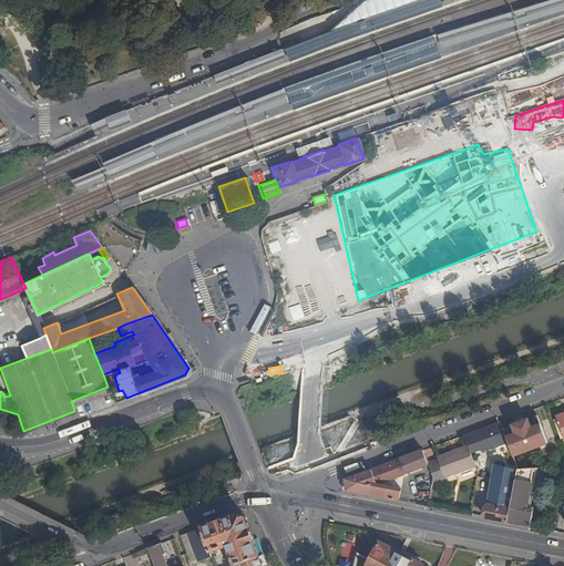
[(71,401),(73,407),(110,393),(108,387),(71,401)]
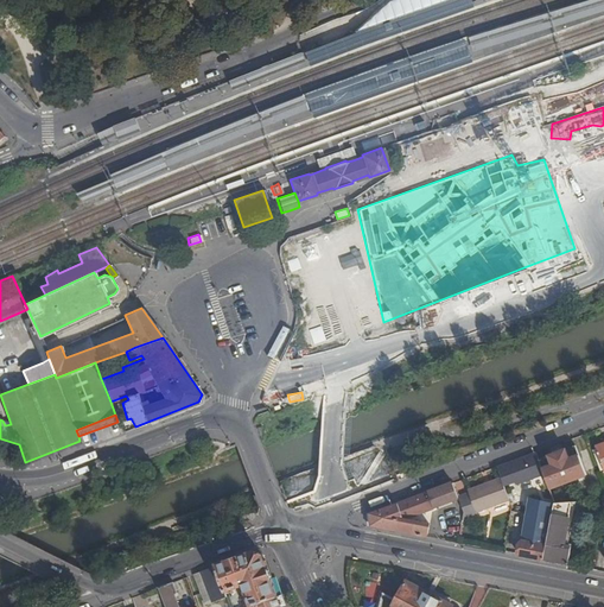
[(603,472),(603,442),(591,447),(601,473),(603,472)]
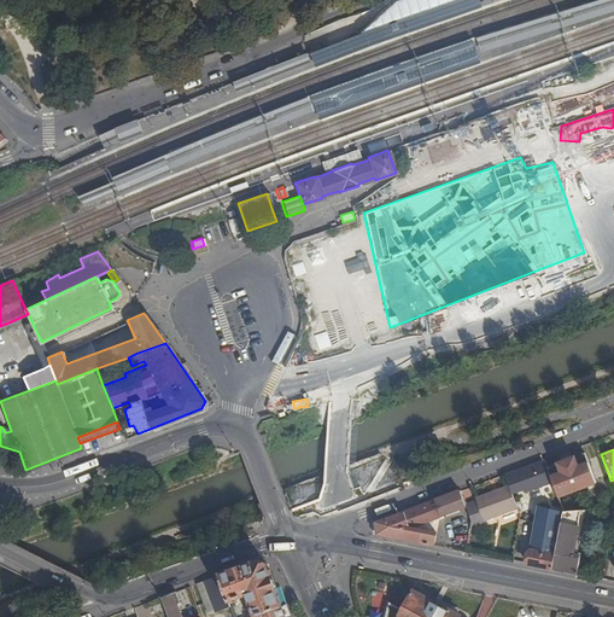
[(580,453),(543,466),(547,476),(555,496),(592,483),(580,453)]
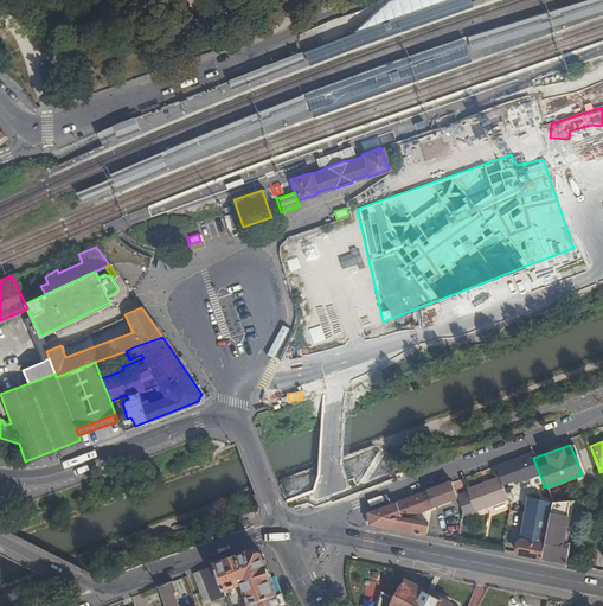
[(515,476),(537,467),(533,458),(531,451),(511,459),(510,459),(515,476)]
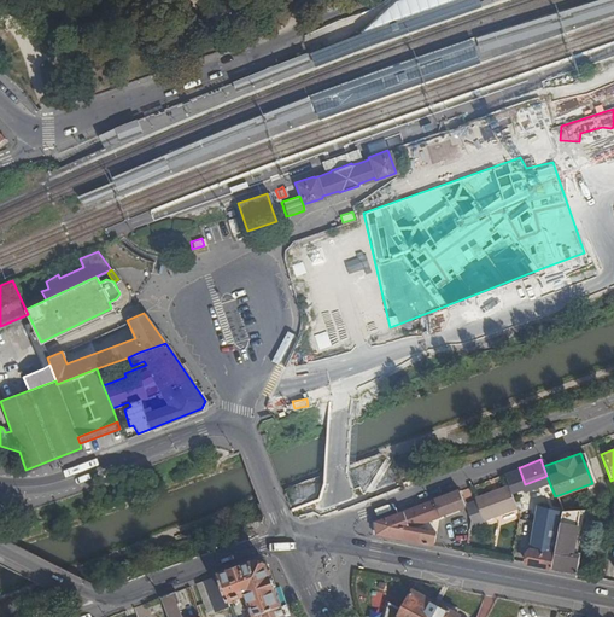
[(514,508),(506,485),(472,498),(473,501),(461,506),(467,522),(466,528),(480,524),(479,521),(514,508)]
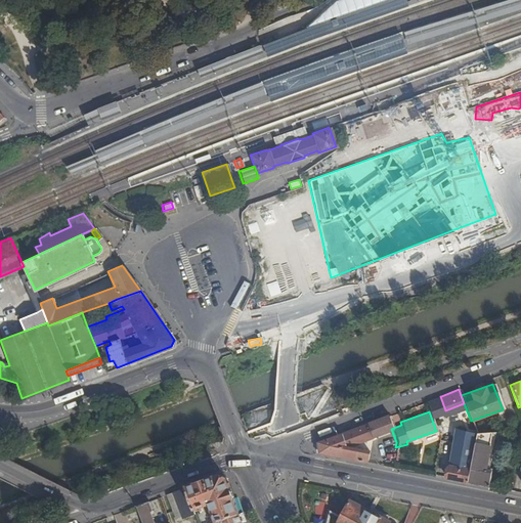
[(370,437),(391,429),(387,417),(367,424),(365,424),(370,437)]
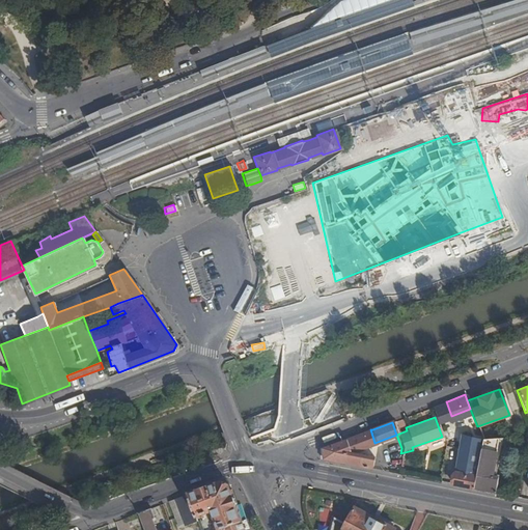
[(366,447),(374,443),(370,429),(359,435),(321,448),(322,459),(336,462),(342,464),(344,453),(351,454),(351,453),(363,448),(362,453),(366,454),(366,447)]
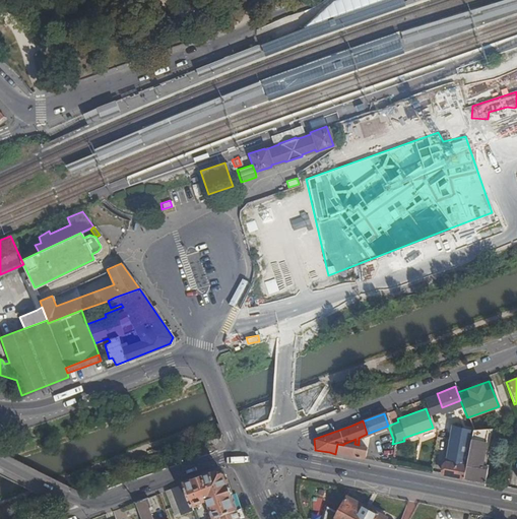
[(441,474),(461,478),(469,443),(471,431),(471,429),(449,426),(447,440),(448,440),(441,474)]
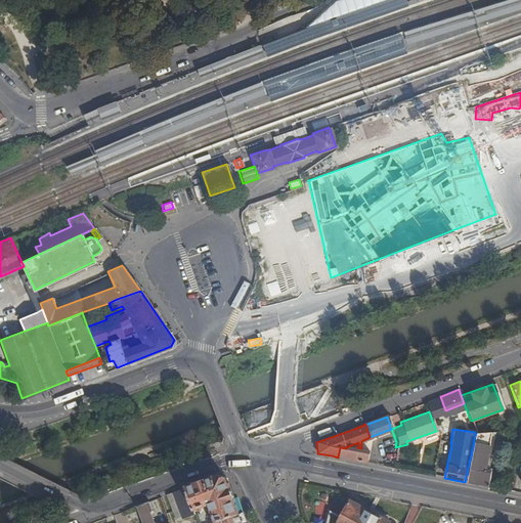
[(479,485),(486,486),(489,471),(483,470),(489,433),(475,434),(473,446),(465,482),(479,485)]
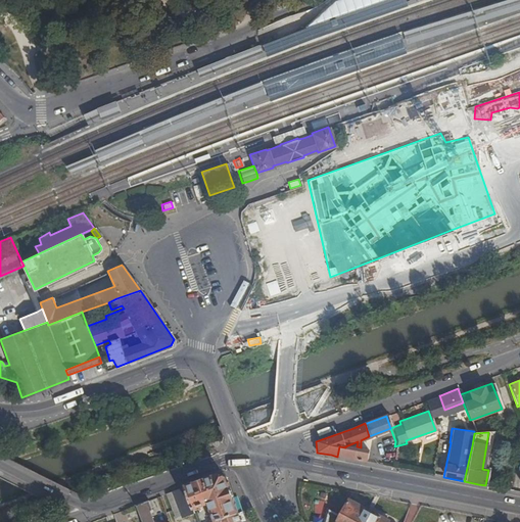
[(339,446),(337,457),(372,463),(376,439),(369,442),(370,436),(369,436),(361,440),(361,447),(357,446),(355,446),(355,448),(351,448),(345,447),(339,446)]
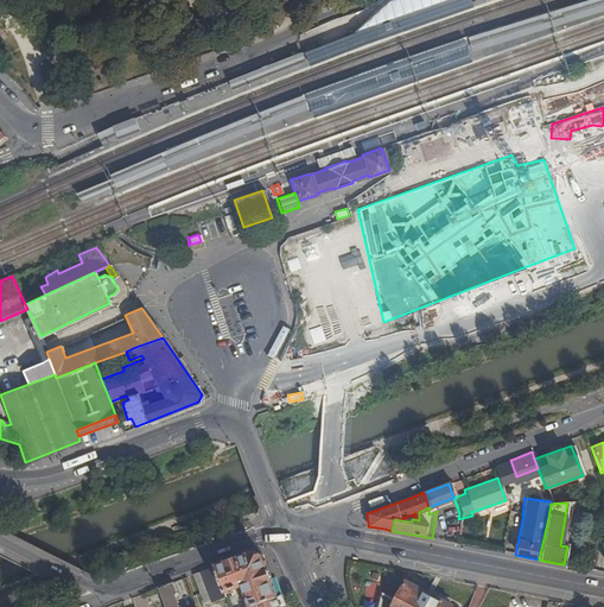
[(246,606),(273,596),(267,580),(260,555),(250,551),(226,561),(213,566),(222,590),(241,585),(243,590),(237,593),(243,606),(246,606)]
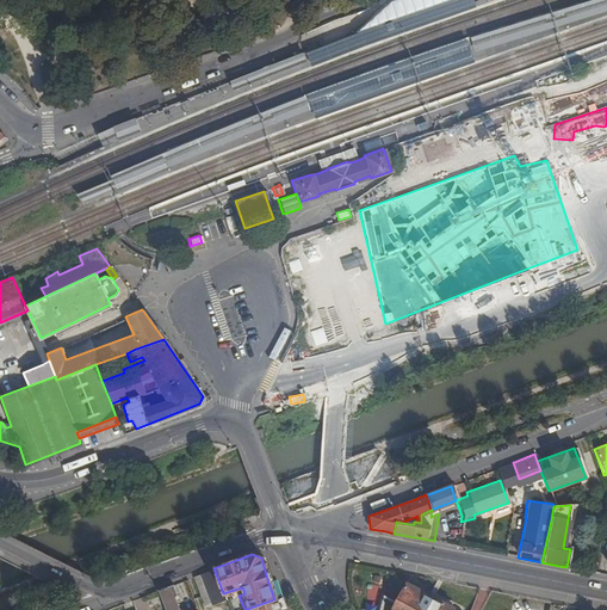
[(223,593),(214,568),(192,577),(203,607),(224,598),(223,593)]
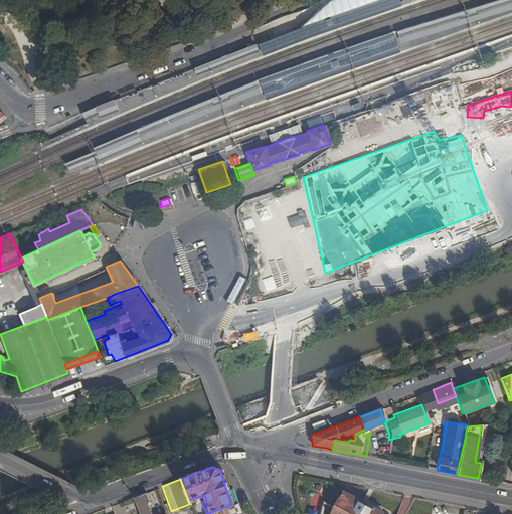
[(149,513),(145,502),(148,501),(145,492),(132,497),(138,513),(149,513)]
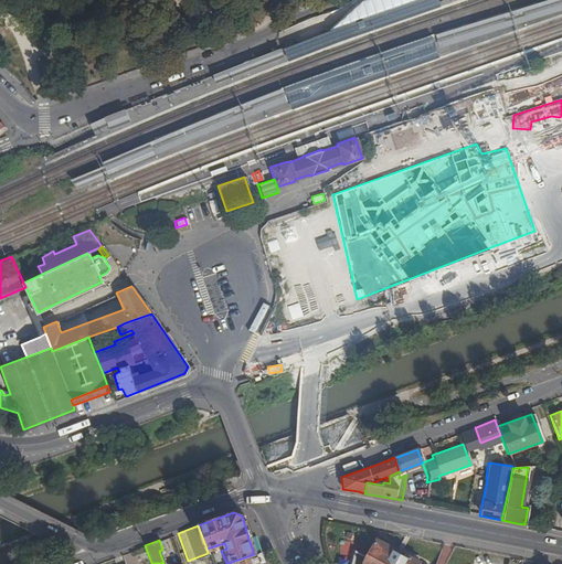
[(361,563),(371,546),(358,540),(351,563),(361,563)]
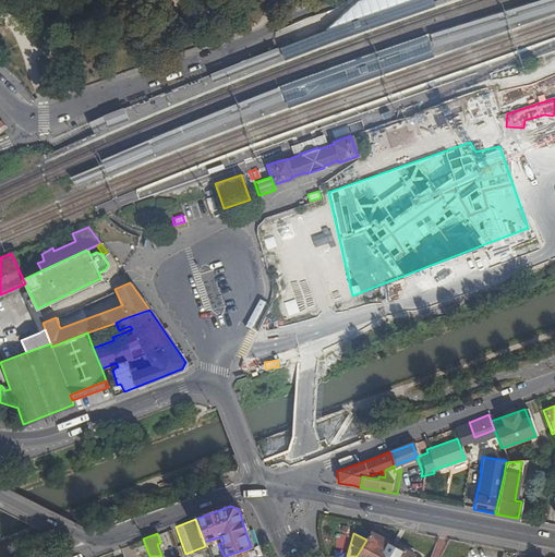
[(414,556),(390,544),(370,533),(366,540),(357,556),(414,556)]
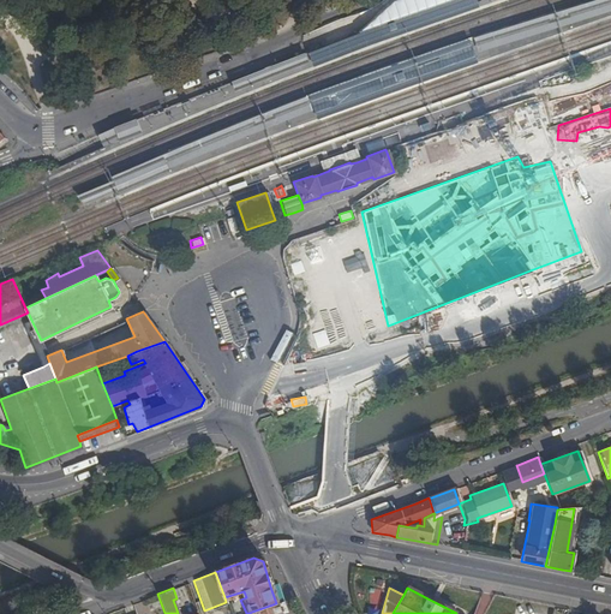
[(280,613),(279,608),(276,603),(249,613),(280,613)]
